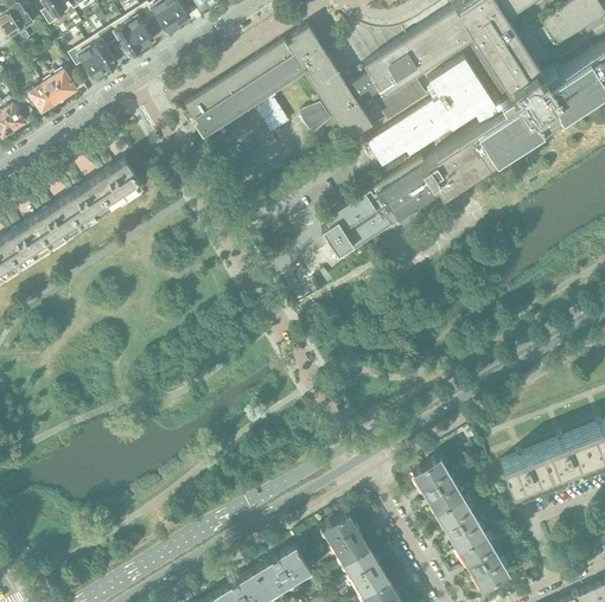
[(57,23),(53,18),(68,10),(61,0),(40,0),(48,11),(42,14),(50,27),(57,23)]
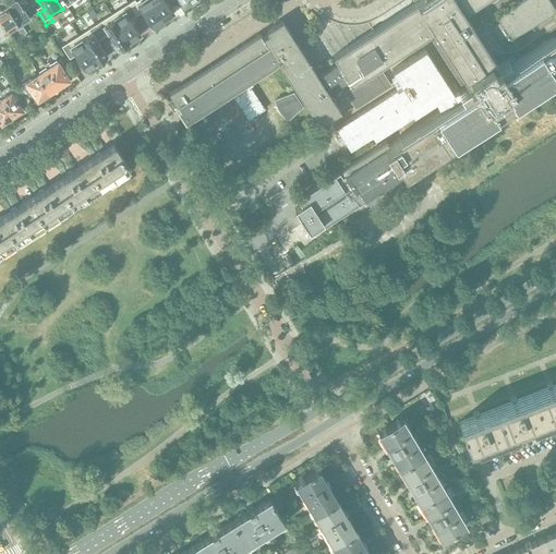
[(61,0),(69,11),(85,0),(61,0)]
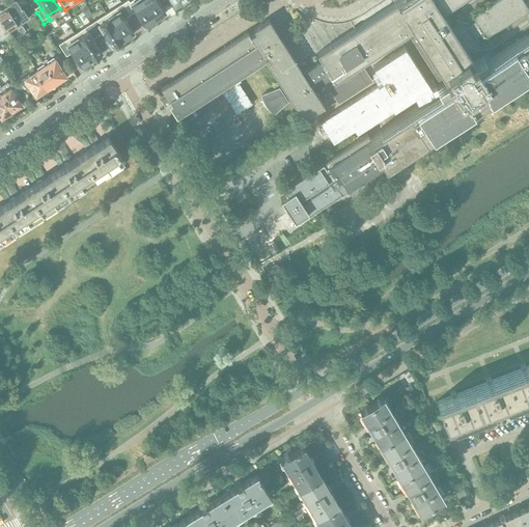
[(130,4),(123,7),(132,20),(137,16),(146,31),(156,26),(155,25),(157,24),(140,0),(131,6),(130,4)]
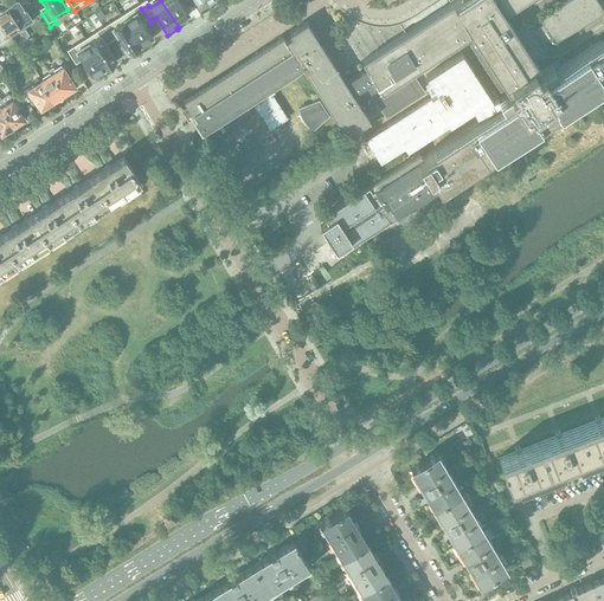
[(160,0),(179,27),(180,26),(181,27),(192,20),(180,2),(184,0),(160,0)]
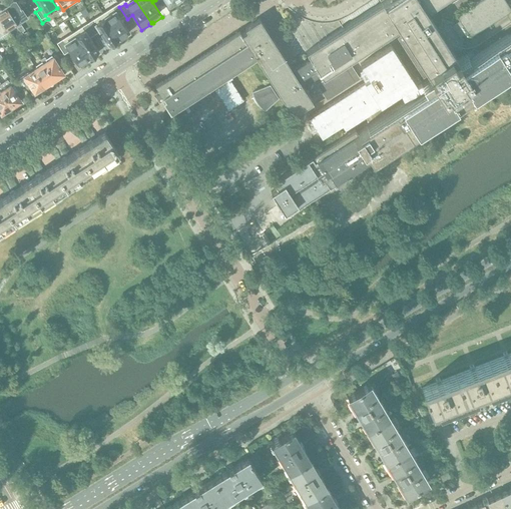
[(510,0),(402,0),(399,2),(395,4),(392,1),(392,2),(391,2),(345,32),(340,35),(338,37),(308,56),(311,60),(312,61),(312,62),(294,73),(293,72),(293,71),(261,23),(260,24),(254,27),(251,29),(246,32),(248,35),(243,38),(242,38),(241,35),(158,89),(157,90),(161,96),(164,100),(167,104),(165,105),(171,115),(172,116),(176,113),(174,111),(222,80),(226,87),(216,94),(229,114),(245,104),(231,84),(234,83),(229,76),(248,63),(251,61),(250,60),(254,57),(258,62),(275,88),(272,90),(254,97),(257,102),(260,101),(264,108),(262,110),(266,114),(280,102),(279,101),(282,99),(294,117),(294,118),(308,109),(314,105),(306,92),(305,90),(323,78),(324,81),(325,81),(326,83),(323,85),(332,98),(332,99),(361,81),(360,80),(358,82),(349,68),(348,66),(355,61),(386,41),(389,39),(392,38),(400,32),(403,36),(398,39),(402,45),(404,48),(424,80),(429,77),(432,82),(423,88),(423,87),(418,89),(393,49),(362,69),(371,82),(311,121),(324,142),(344,129),(346,133),(402,97),(405,102),(426,92),(427,93),(421,96),(416,100),(407,105),(372,128),(359,137),(358,134),(357,133),(352,137),(349,138),(347,140),(342,143),(314,161),(277,185),(275,186),(279,192),(273,196),(275,200),(284,213),(286,217),(292,213),(294,215),(296,214),(331,192),(335,189),(338,187),(367,168),(366,168),(373,163),(373,164),(382,158),(396,149),(399,147),(419,134),(421,133),(474,98),(510,75),(510,0)]
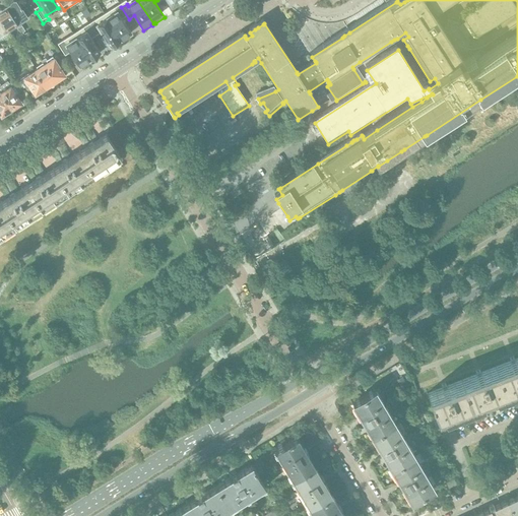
[(167,0),(173,10),(188,0),(167,0)]
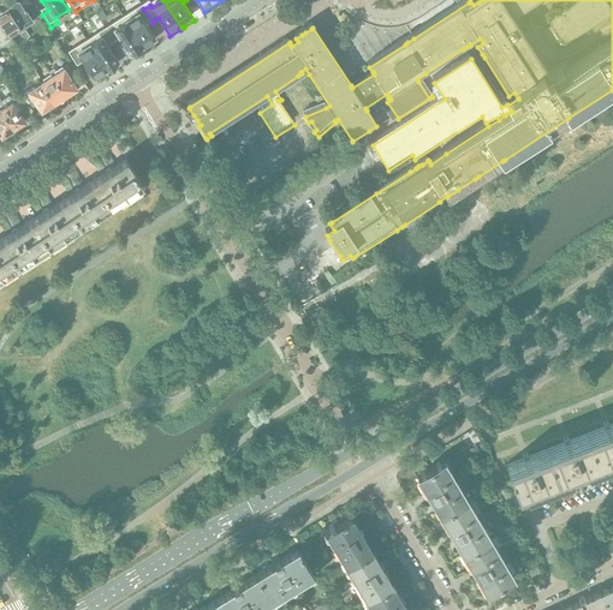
[(39,22),(30,10),(27,13),(21,5),(19,6),(18,5),(15,7),(15,9),(10,12),(22,33),(39,22)]
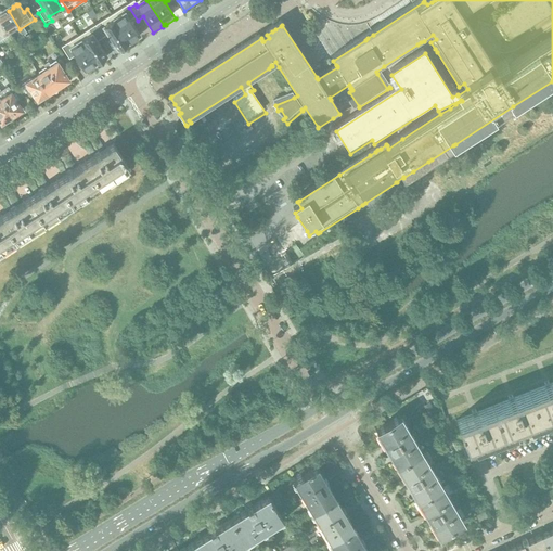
[(129,8),(113,18),(130,46),(132,45),(132,46),(142,40),(131,24),(138,21),(129,8)]
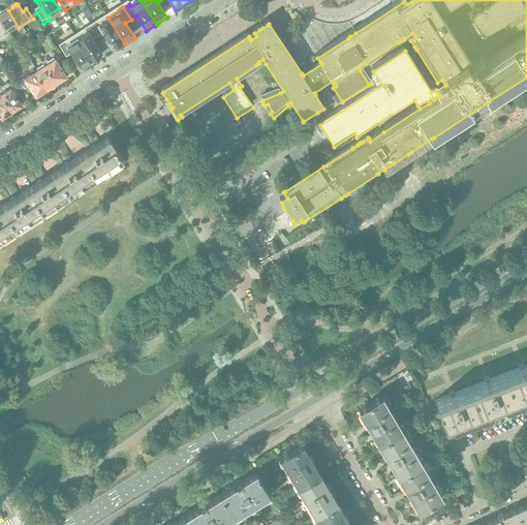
[(19,28),(8,10),(3,13),(2,13),(0,13),(0,21),(9,34),(19,28)]
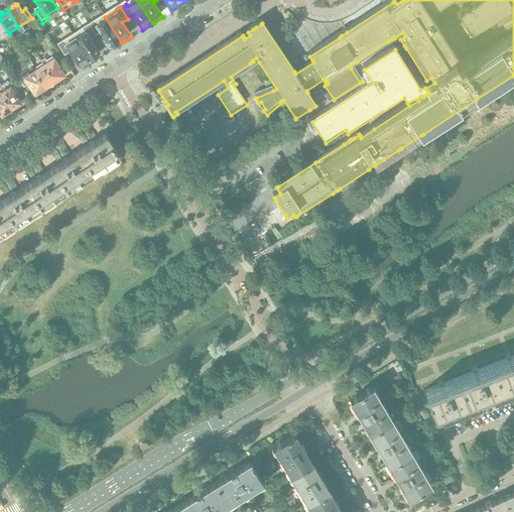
[(105,17),(90,27),(97,38),(102,35),(106,42),(107,42),(112,50),(120,44),(120,43),(121,42),(105,17)]
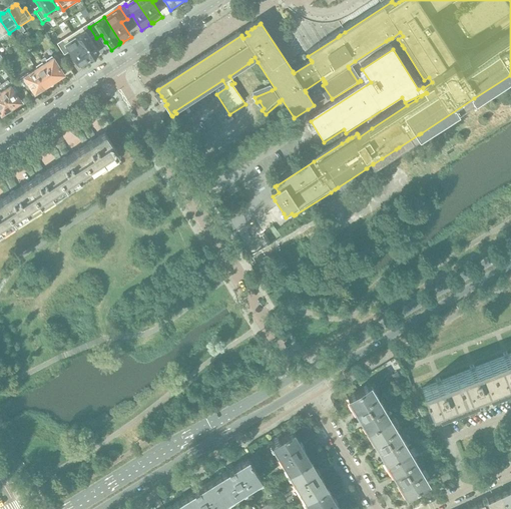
[(0,38),(9,33),(0,20),(0,38)]
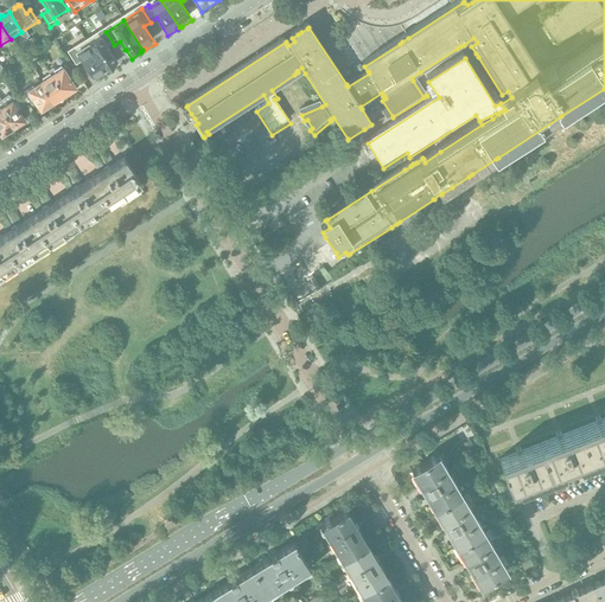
[(106,32),(87,44),(107,74),(108,72),(109,74),(119,68),(113,58),(113,57),(108,49),(114,45),(106,32)]
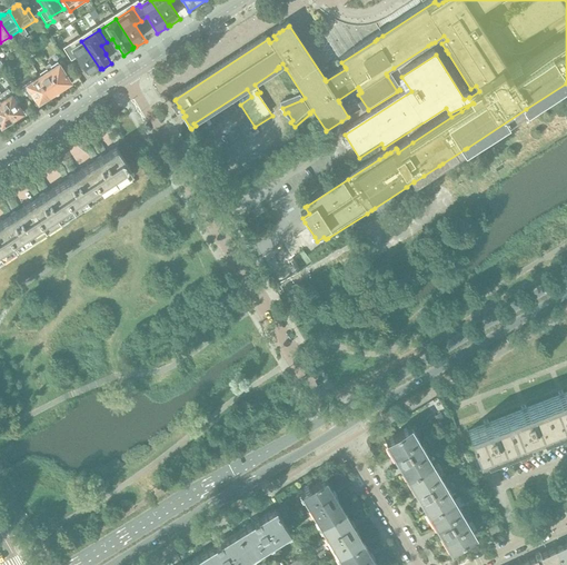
[(81,41),(65,52),(71,61),(72,65),(79,61),(89,78),(99,71),(98,70),(100,69),(81,41)]
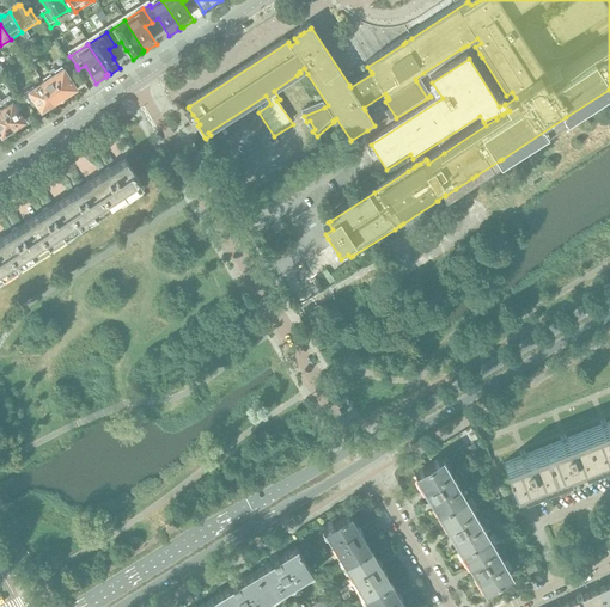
[(26,65),(20,56),(16,60),(20,68),(26,65)]
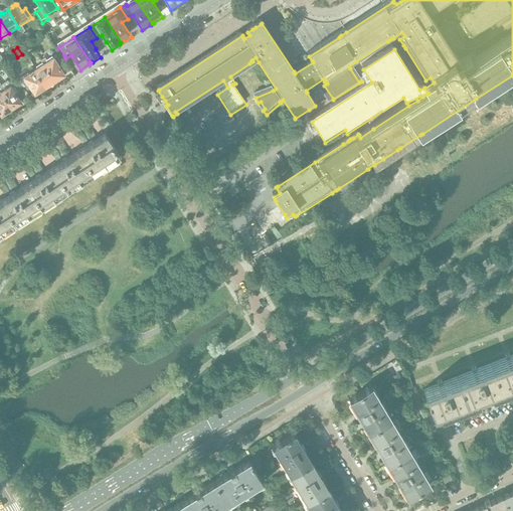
[(65,78),(54,61),(49,65),(46,61),(42,64),(44,68),(55,84),(60,81),(61,82),(64,80),(64,78),(65,78)]
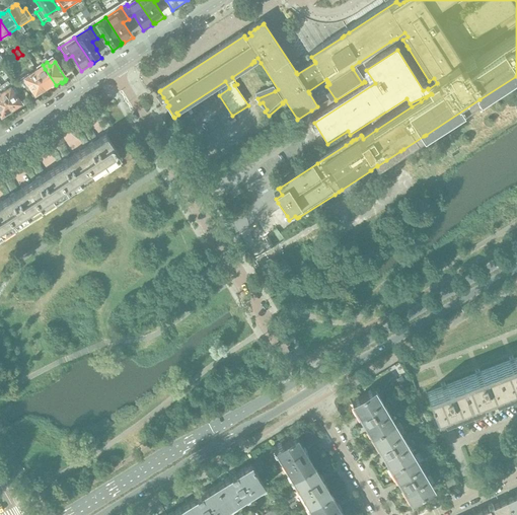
[(56,85),(45,69),(35,75),(47,91),(51,88),(52,89),(55,87),(55,86),(56,85)]
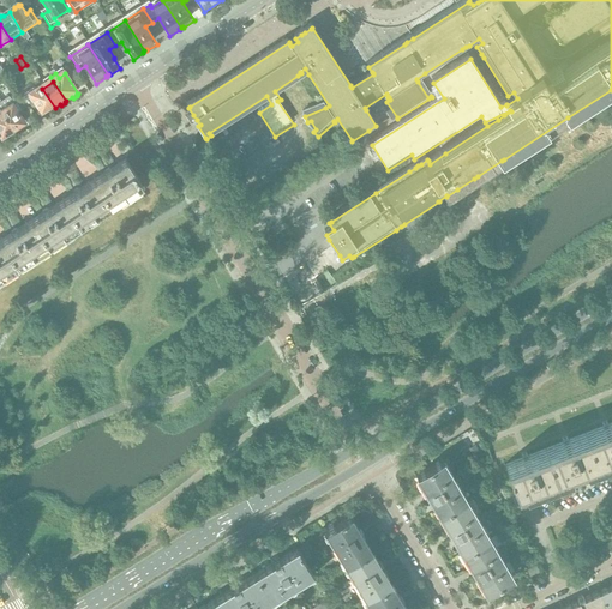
[(55,108),(42,89),(27,100),(23,102),(28,110),(33,108),(34,110),(39,108),(43,116),(45,115),(46,115),(49,113),(49,112),(55,108)]
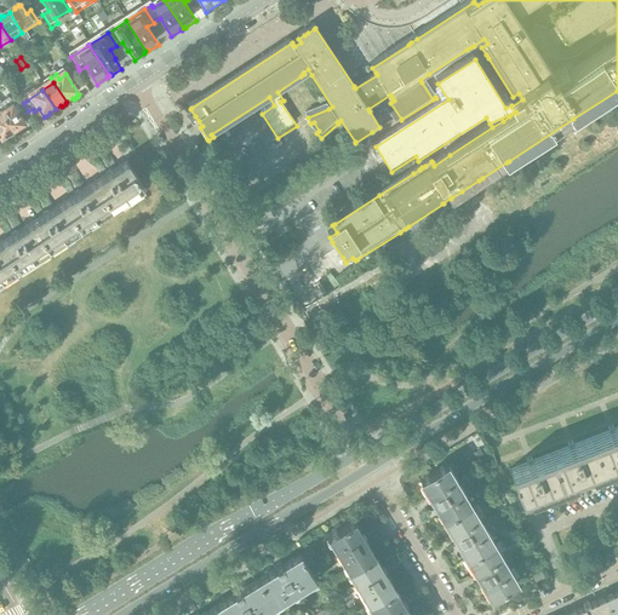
[(26,114),(29,113),(28,111),(23,103),(19,105),(18,104),(15,107),(11,102),(3,107),(0,102),(0,110),(3,115),(15,136),(21,132),(22,132),(26,130),(26,128),(27,127),(23,120),(27,118),(26,114)]
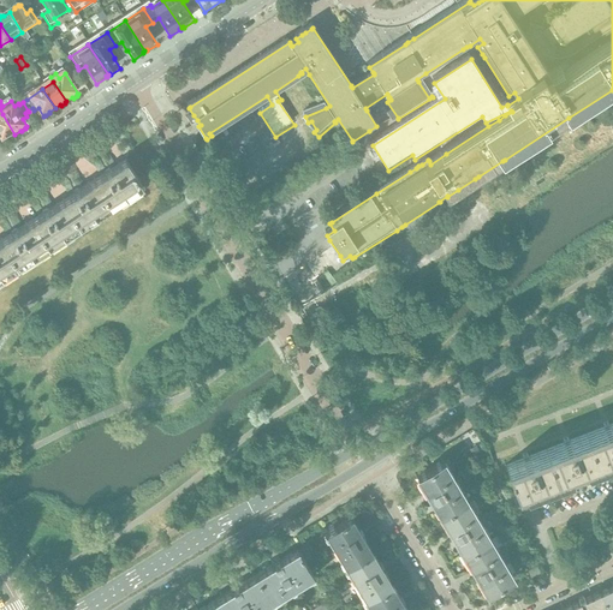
[(15,135),(3,114),(0,115),(0,136),(4,142),(5,141),(6,141),(10,139),(10,137),(15,135)]
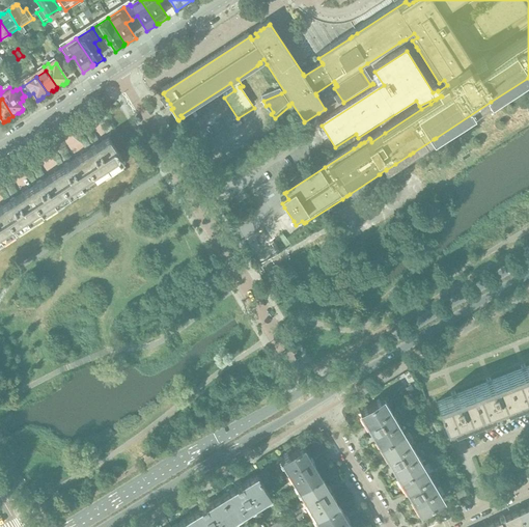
[(122,165),(124,163),(110,142),(111,144),(103,149),(102,147),(83,159),(98,181),(99,179),(105,186),(126,173),(122,165)]
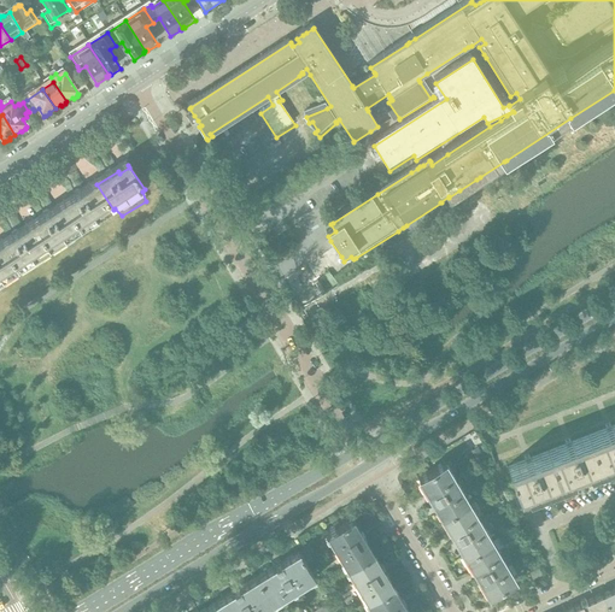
[(113,210),(97,184),(82,194),(76,198),(65,205),(82,230),(83,229),(92,236),(115,221),(111,211),(113,210)]
